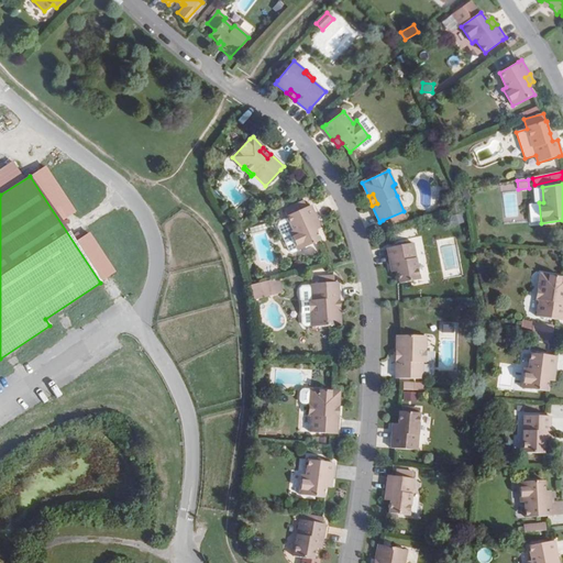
[(311,203),(307,206),(299,209),(297,203),(285,209),(294,230),(290,232),(298,251),(320,241),(316,231),(312,222),(318,220),(311,203)]
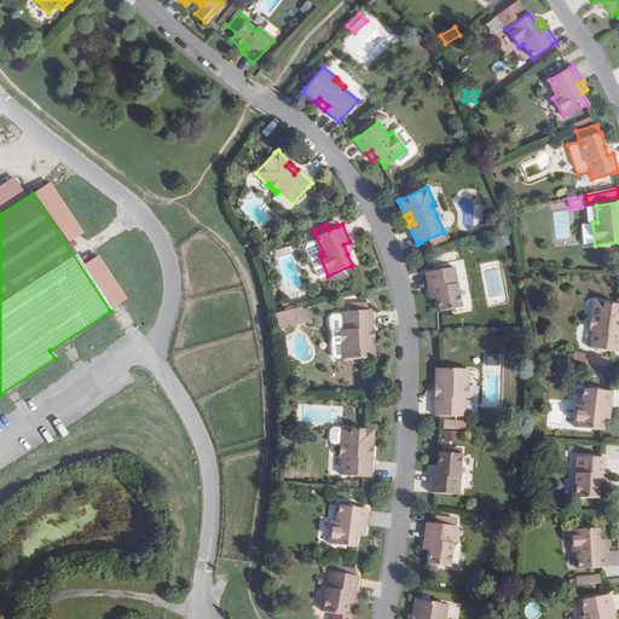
[(323,253),(317,241),(307,244),(306,247),(320,277),(323,278),(328,276),(319,255),(323,253)]
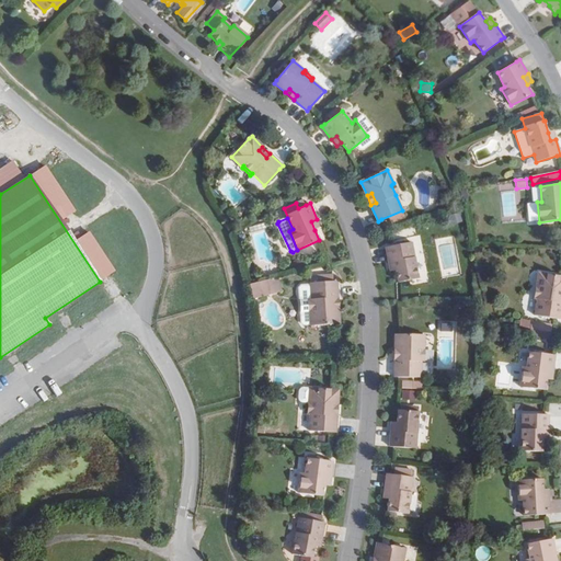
[(399,283),(419,278),(411,242),(386,247),(389,263),(395,262),(397,271),(399,283)]
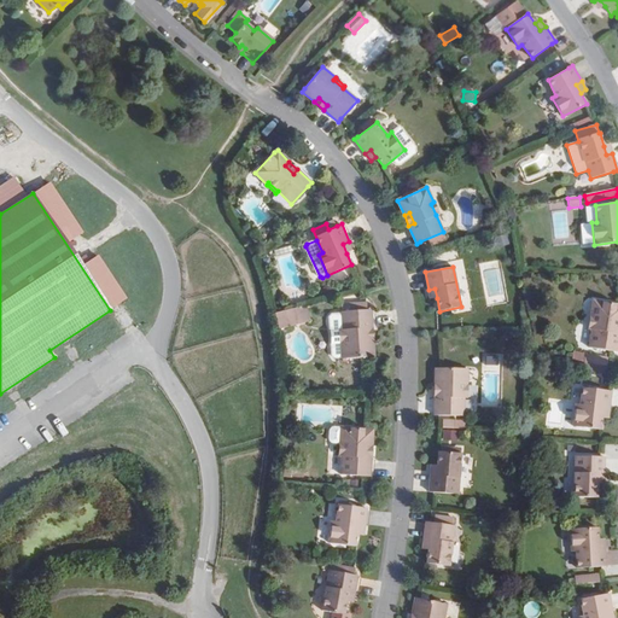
[(589,348),(614,351),(617,353),(617,351),(617,332),(614,333),(617,321),(617,304),(594,301),(592,316),(594,318),(592,330),(589,348)]
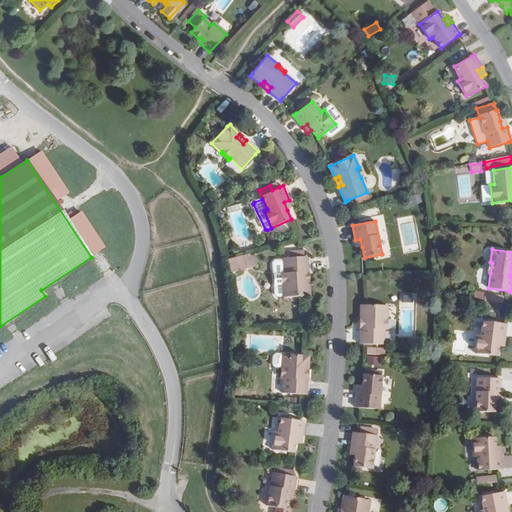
[(284,258),(283,258),(284,273),(285,284),(282,284),(283,296),(283,297),(307,296),(310,295),(309,282),(304,282),(304,273),(308,272),(307,256),(305,257),(304,251),(283,252),(284,258)]
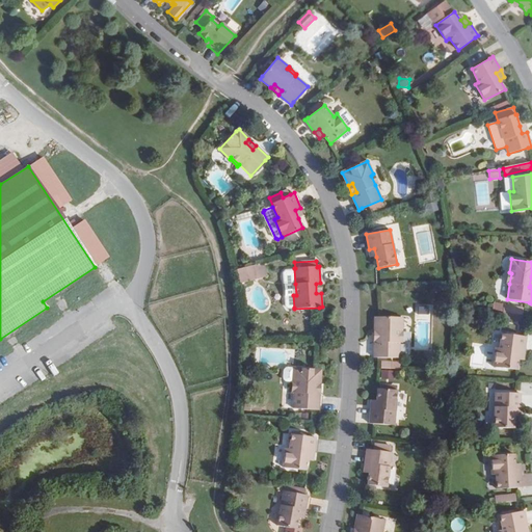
[(264,263),(254,266),(257,278),(267,276),(264,263)]
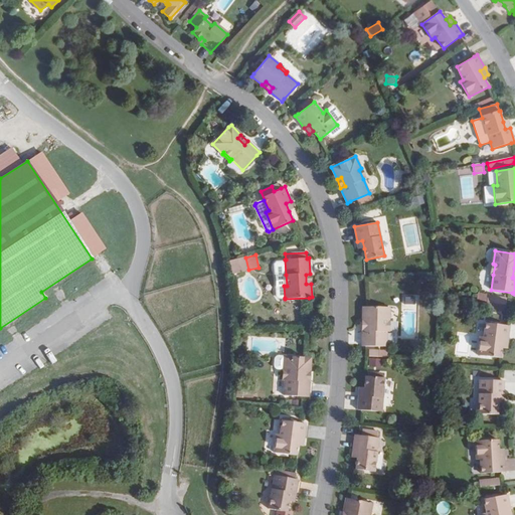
[(245,258),(236,260),(239,273),(248,270),(245,258)]
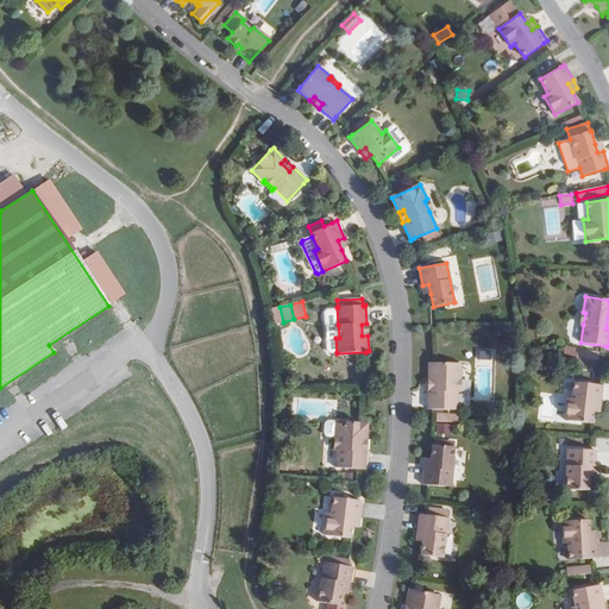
[(280,307),(271,308),(275,324),(283,322),(280,307)]
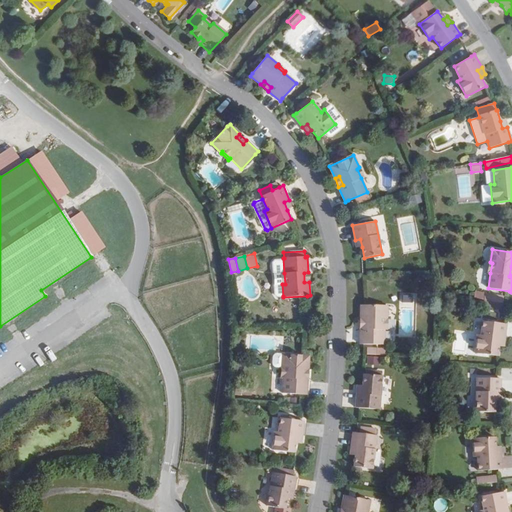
[(285,284),(284,273),(283,259),(275,260),(273,262),(275,294),(277,296),(283,296),(282,284),(285,284)]
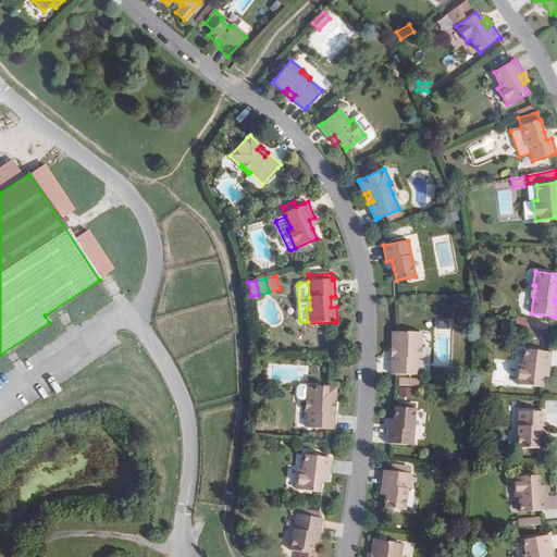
[(515,318),(514,324),(534,327),(535,321),(515,318)]
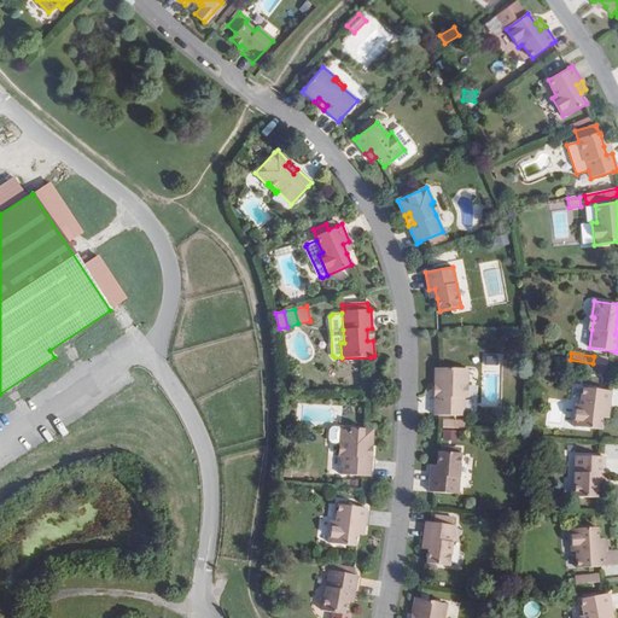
[(569,367),(592,371),(593,363),(570,360),(569,367)]
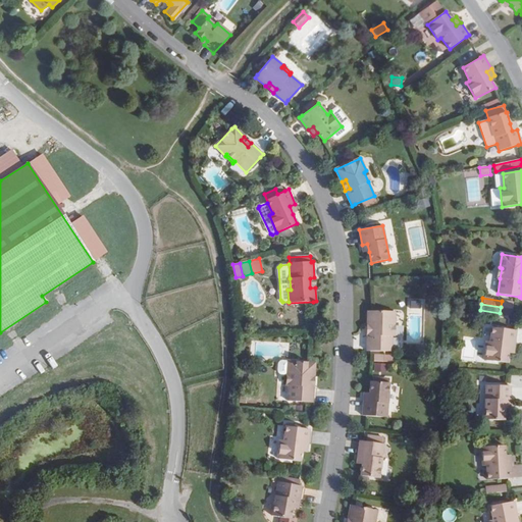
[(367,351),(370,351),(392,352),(392,336),(393,325),(395,325),(395,311),(371,311),(368,311),(367,325),(372,325),(372,335),(367,335),(367,351)]
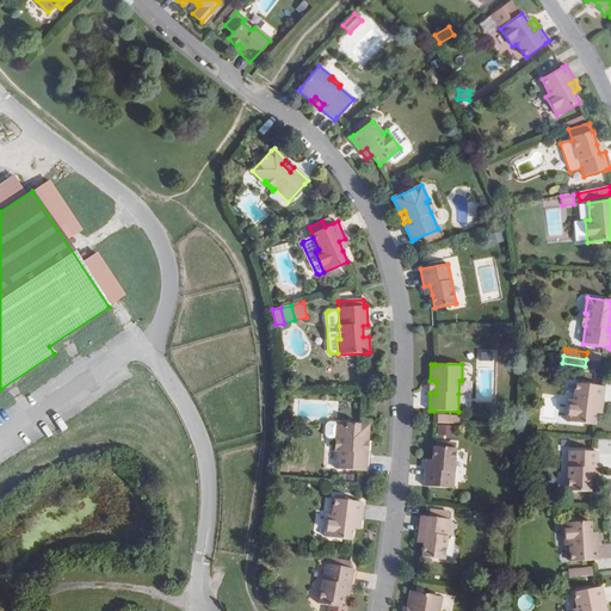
[(604,387),(600,387),(575,383),(574,400),(569,400),(567,421),(593,425),(594,413),(596,403),(602,405),(604,387)]
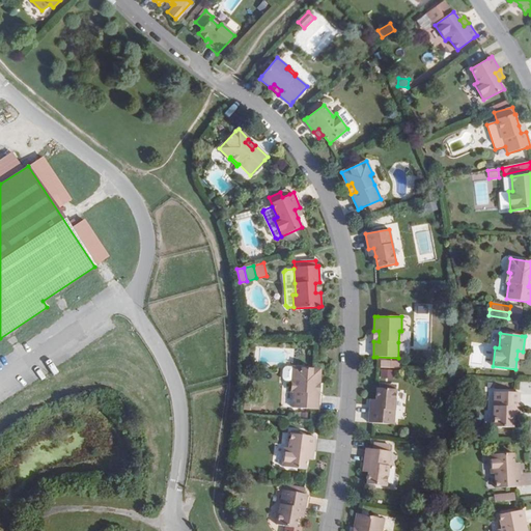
[(382,357),(382,367),(399,367),(399,358),(382,357)]
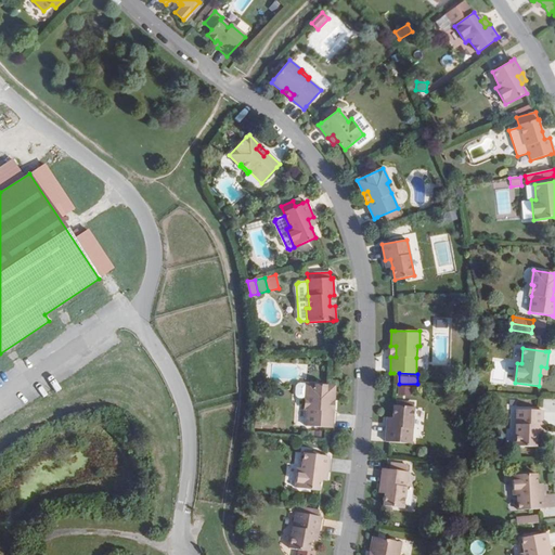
[(298,398),(305,399),(307,384),(299,384),(298,384),(296,386),(296,388),(295,394),(295,396),(297,397),(298,398)]
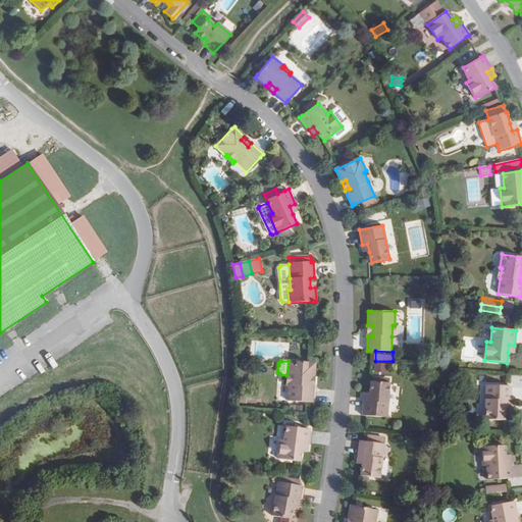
[(315,363),(312,363),(289,361),(286,375),(290,375),(289,385),(288,401),(309,403),(312,403),(313,386),(309,386),(309,376),(314,377),(315,363)]
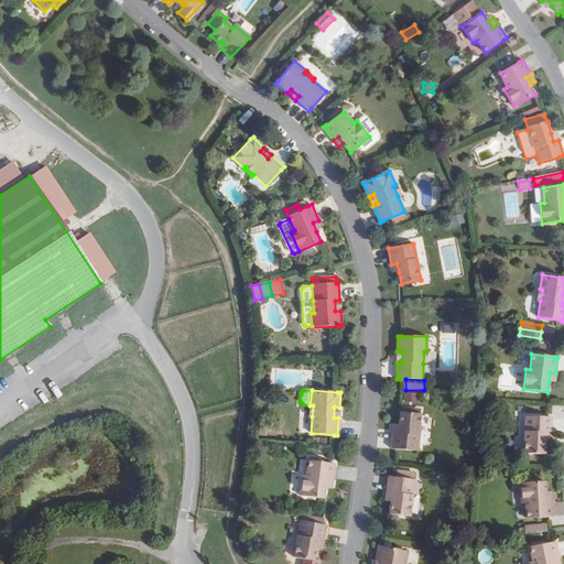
[(419,403),(419,392),(404,392),(403,402),(419,403)]
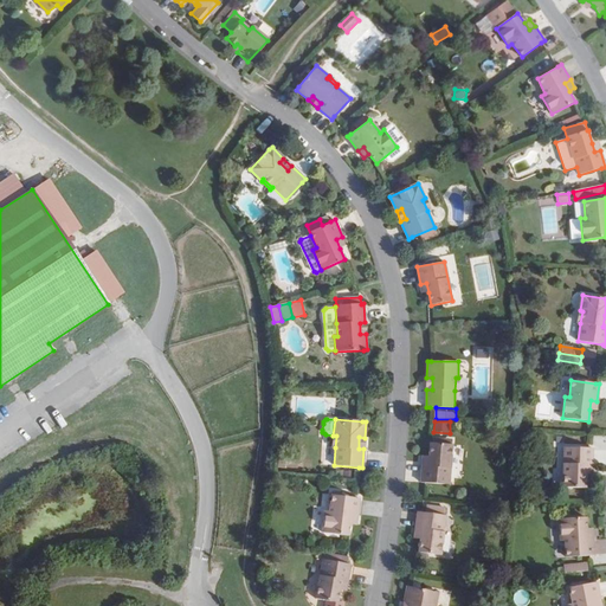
[(421,483),(425,483),(449,485),(452,445),(430,444),(429,457),(429,465),(423,465),(421,483)]
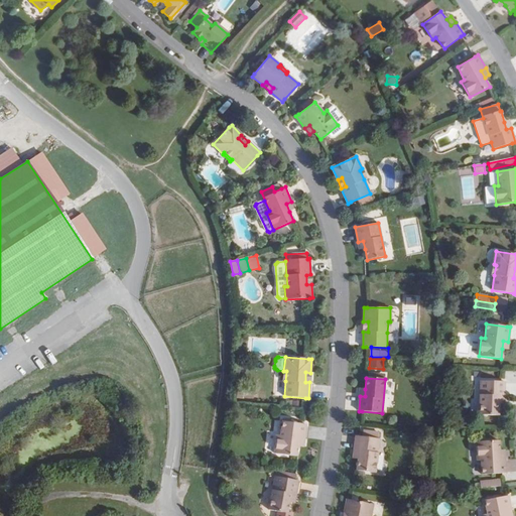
[(505,382),(501,382),(481,381),(480,415),(498,415),(499,404),(499,396),(504,396),(505,382)]
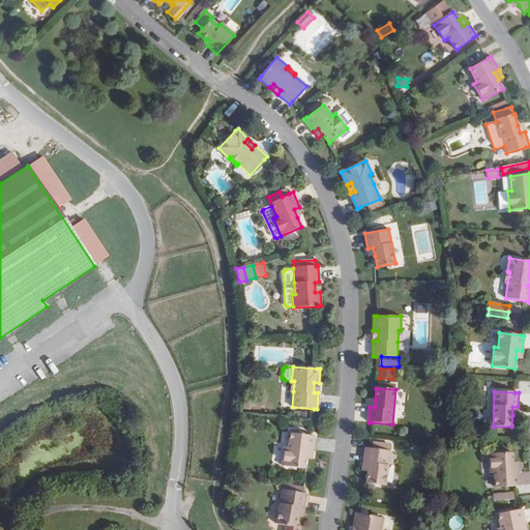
[(315,436),(311,436),(290,433),(288,447),(285,447),(282,466),(304,469),(306,459),(307,450),(313,451),(315,436)]
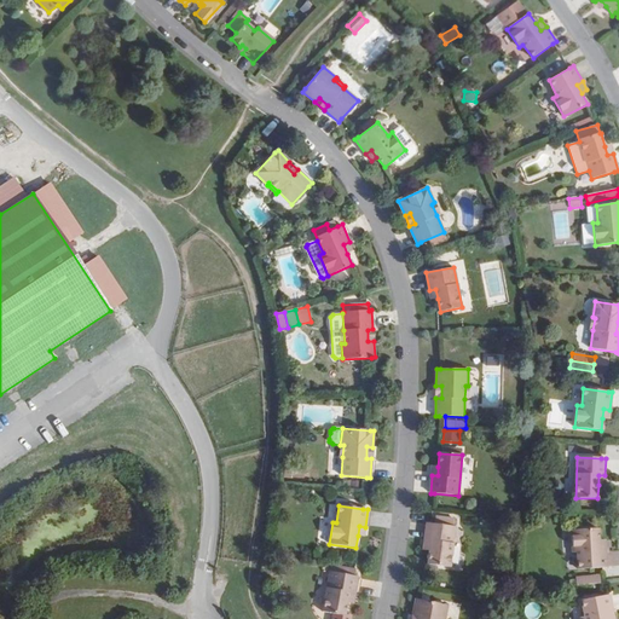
[(435,524),(427,522),(424,541),(431,542),(429,550),(428,565),(450,567),(456,526),(455,526),(456,519),(437,516),(435,524)]
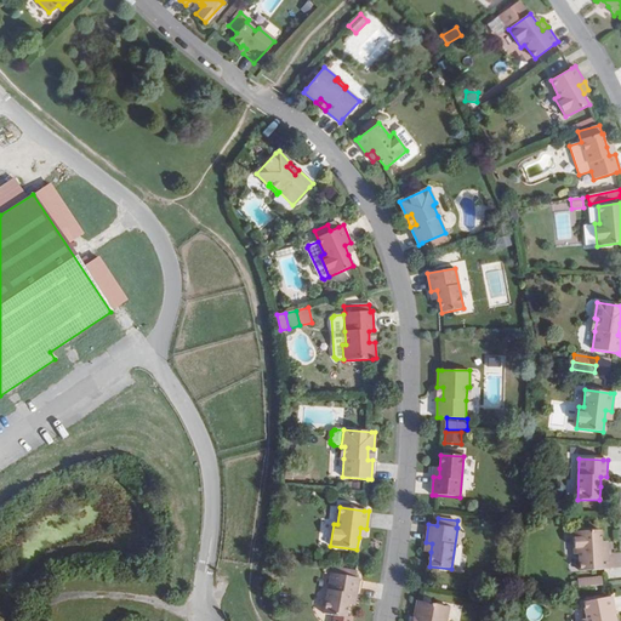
[(580,571),(604,570),(609,569),(608,552),(602,552),(600,542),(599,530),(573,533),(574,554),(579,554),(580,571)]
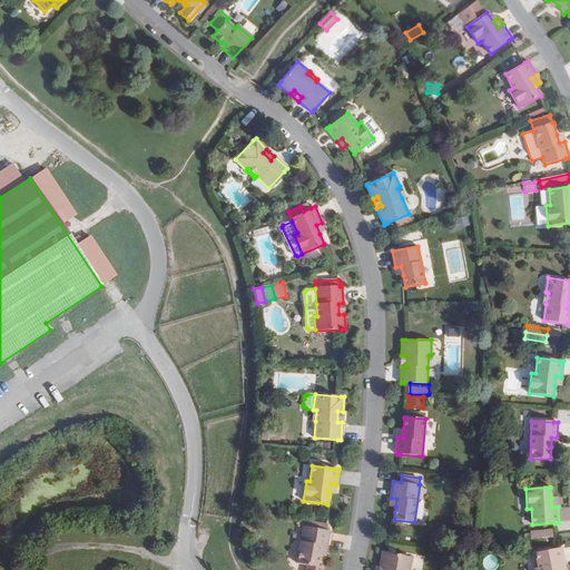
[(305,521),(304,527),(297,563),(317,567),(320,554),(321,547),(327,547),(330,531),(326,530),(327,526),(305,521)]
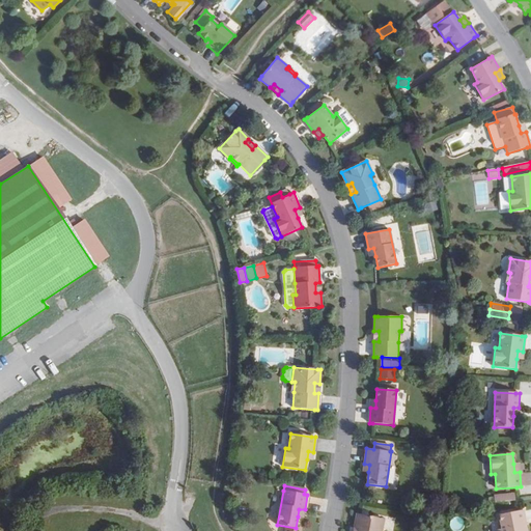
[(514,501),(513,494),(493,496),(494,503),(514,501)]
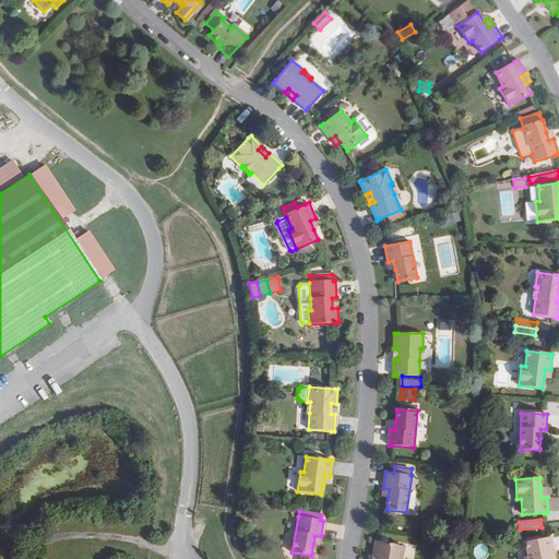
[(550,537),(547,538),(524,543),(527,557),(524,558),(523,558),(548,558),(548,554),(554,552),(550,537)]
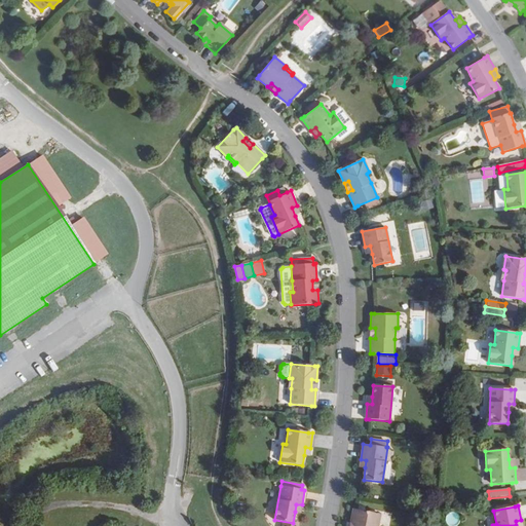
[(377,525),(380,514),(357,510),(353,509),(350,523),(355,524),(354,525),(377,525)]
